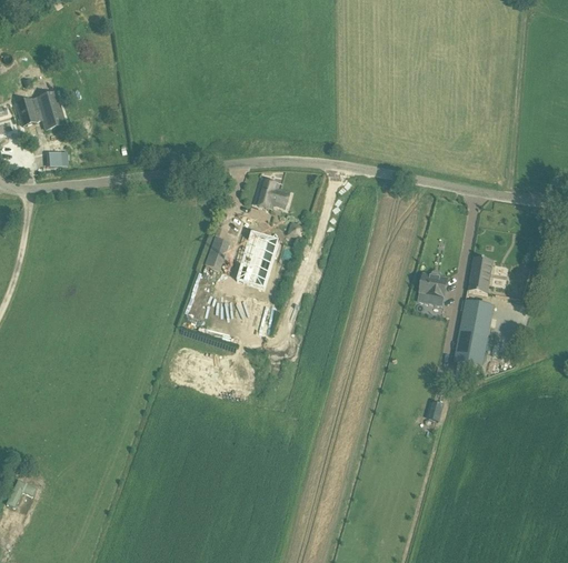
[(65,122),(56,90),(36,96),(29,98),(16,101),(22,123),(36,120),(36,119),(42,118),(45,128),(65,122)]
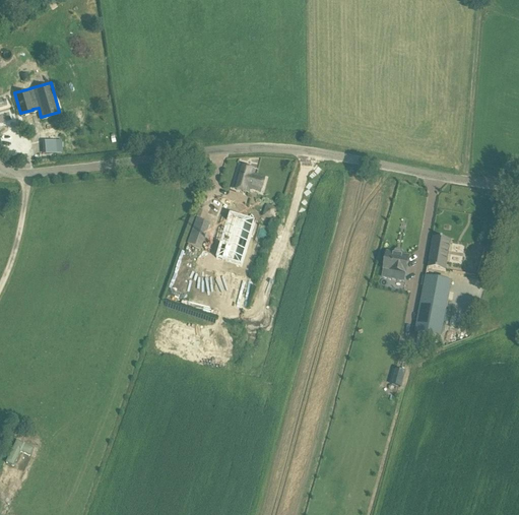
[(38,138),(39,152),(53,151),(52,137),(38,138)]
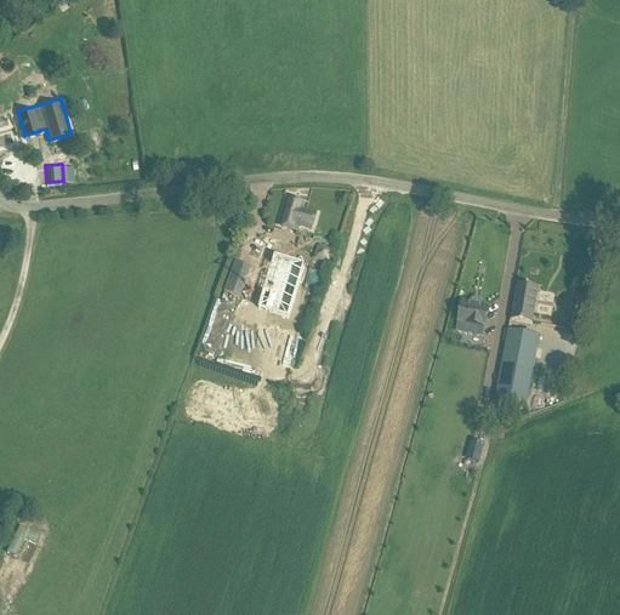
[(316,208),(302,204),(303,198),(284,193),(277,220),(296,226),(299,216),(311,220),(310,225),(311,225),(316,208)]
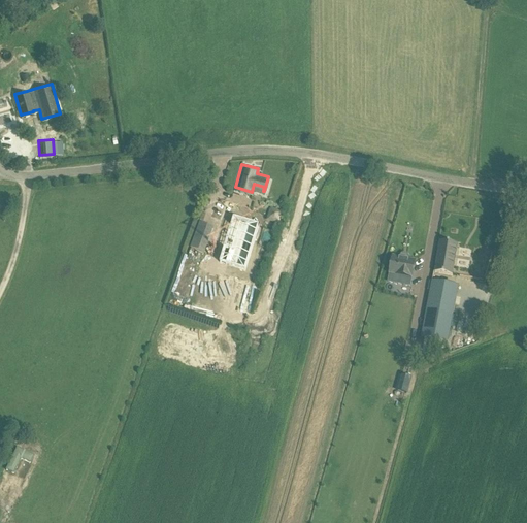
[(233,216),(217,261),(242,269),(258,225),(233,216)]
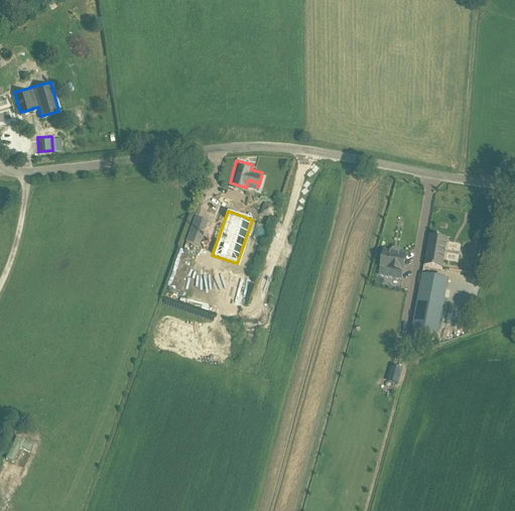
[(194,214),(185,239),(200,243),(208,219),(194,214)]
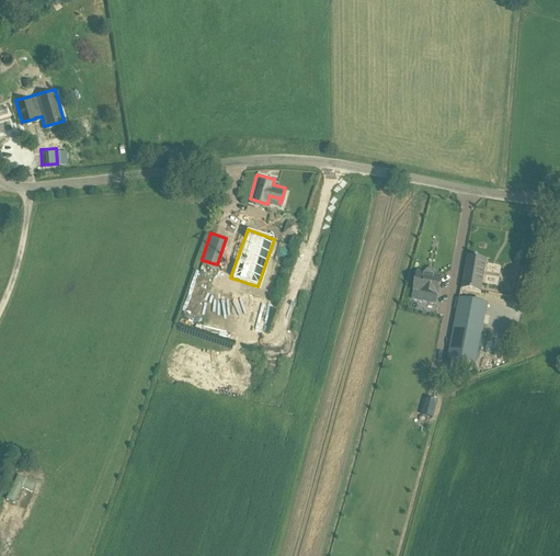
[(458,262),(457,267),(464,268),(461,284),(480,287),(486,254),(467,252),(465,262),(458,262)]
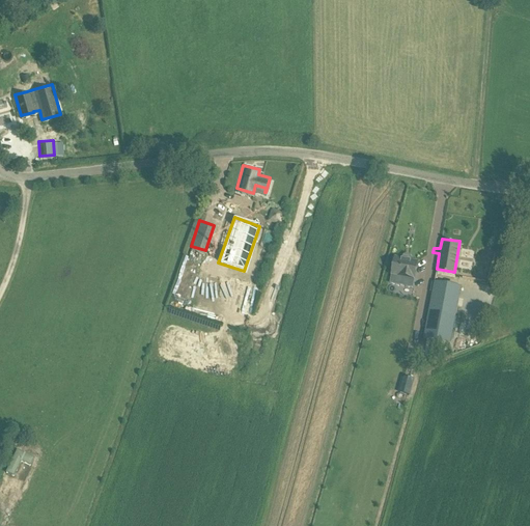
[(394,253),(391,270),(420,276),(420,275),(414,274),(417,257),(410,255),(410,253),(410,252),(409,251),(407,250),(405,250),(403,251),(402,252),(401,254),(394,253)]
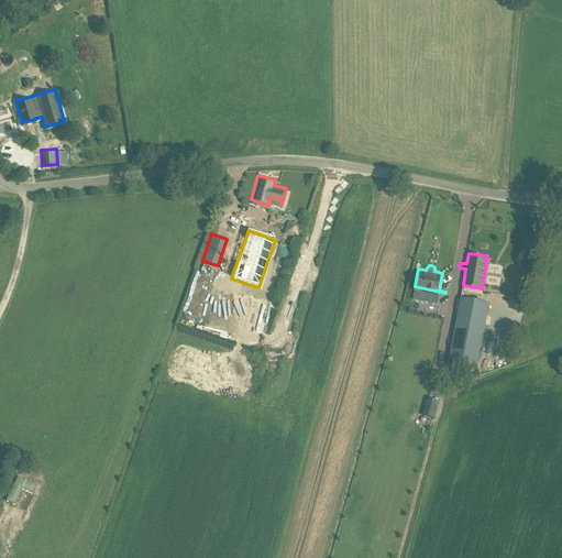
[(460,295),(449,354),(477,360),(480,350),(489,352),(491,346),(514,350),(519,314),(487,308),(488,301),(460,295)]
